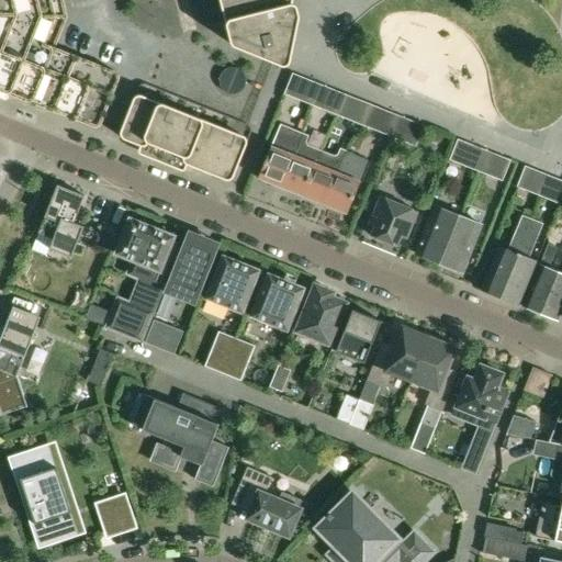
[(100,124),(101,123),(119,80),(119,79),(119,77),(119,76),(117,74),(117,72),(116,72),(115,71),(55,47),(67,17),(63,0),(0,0),(0,89),(86,124),(88,124),(89,124),(89,123),(90,122),(98,125),(100,124)]
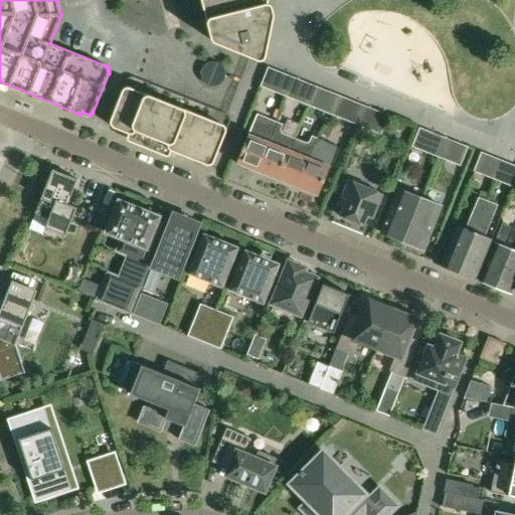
[(200,0),(211,38),(211,39),(212,41),(213,41),(215,43),(249,57),(251,57),(252,57),(253,56),(254,56),(255,55),(256,54),(256,53),(258,52),(261,35),(261,34),(260,34),(260,33),(259,33),(260,26),(261,20),(262,20),(263,20),(264,19),(265,17),(268,0),(200,0)]
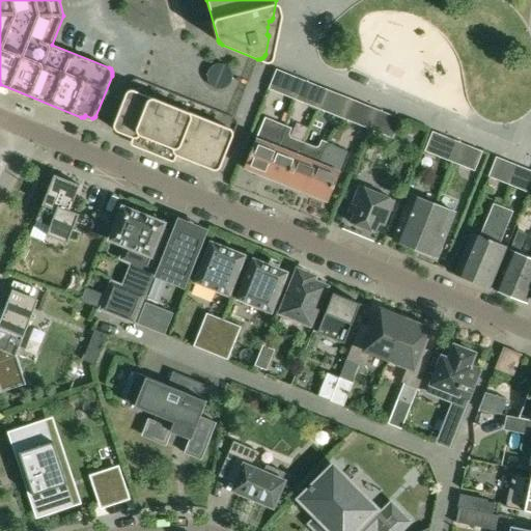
[(206,75),(206,77),(207,79),(207,81),(208,83),(210,84),(212,86),(213,87),(215,88),(217,88),(219,89),(220,89),(222,89),(223,88),(225,87),(227,86),(229,85),(230,83),(231,82),(231,80),(232,78),(232,76),(232,74),(231,72),(230,70),(229,68),(228,66),(226,65),(225,64),(223,63),(221,63),(220,63),(218,63),(216,64),(214,64),(212,66),(211,67),(210,68),(208,71),(207,73),(206,75)]
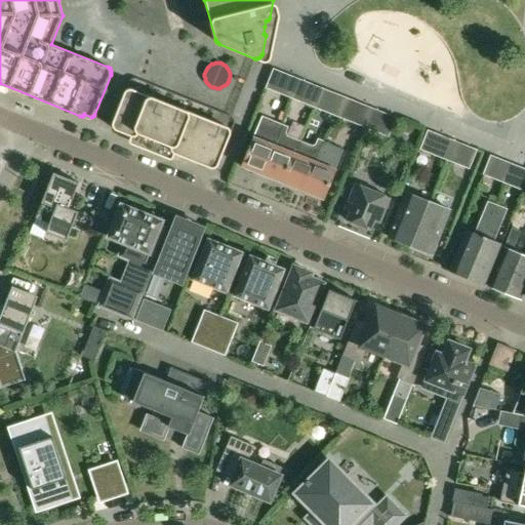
[(273,69),(266,88),(275,92),(283,73),(273,69)]
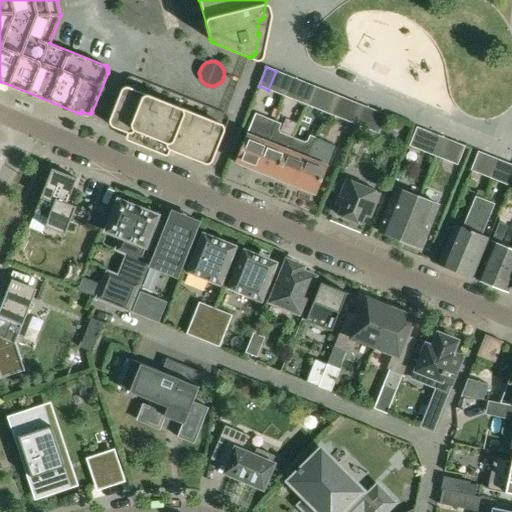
[(290,77),(283,95),(292,99),(300,81),(290,77)]
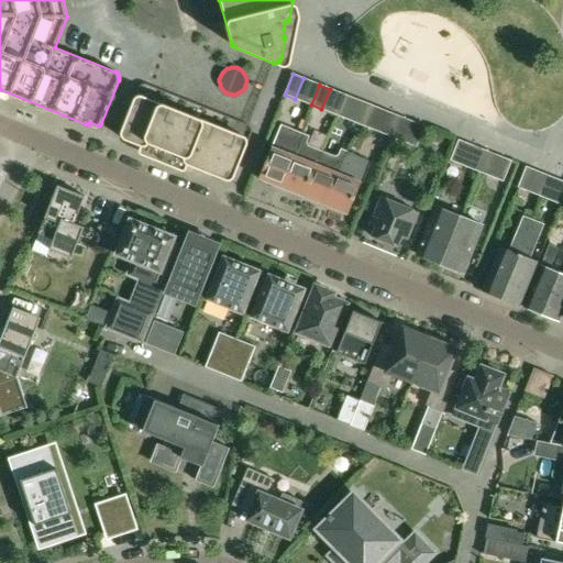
[(348,120),(356,99),(345,95),(338,116),(348,120)]
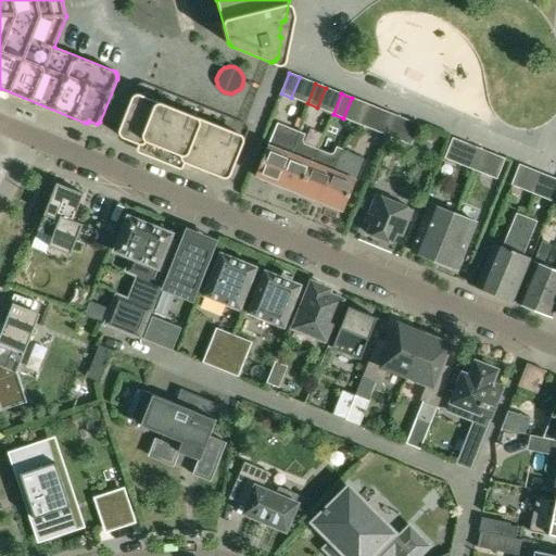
[(140,144),(158,101),(140,95),(139,95),(137,95),(136,95),(135,95),(134,96),(133,97),(131,98),(119,129),(118,131),(118,133),(119,134),(119,136),(121,137),(123,138),(140,144)]
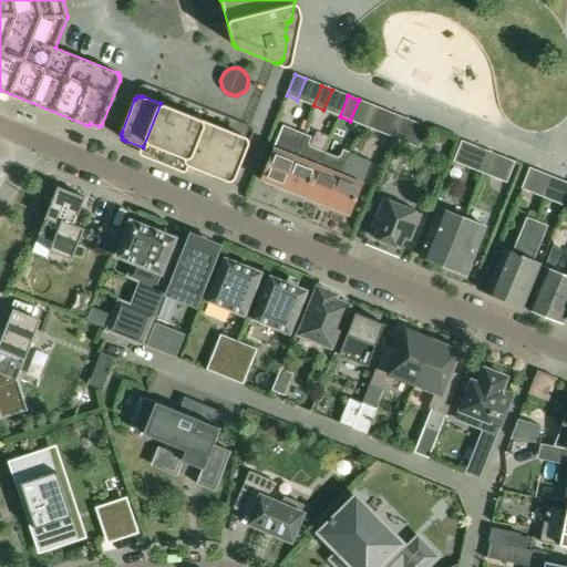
[(161,103),(143,147),(165,156),(183,112),(161,103)]
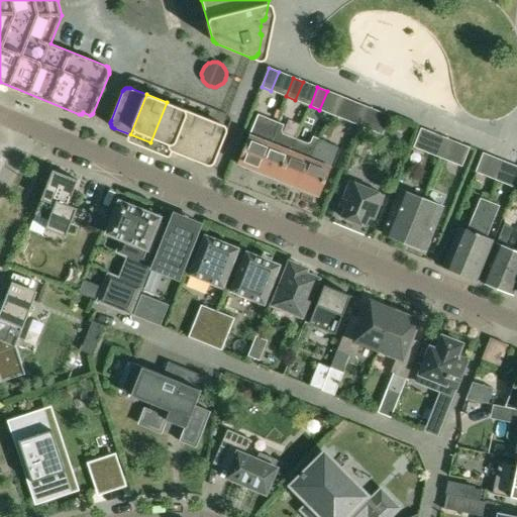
[(341,97),(334,115),(343,119),(351,101),(341,97)]
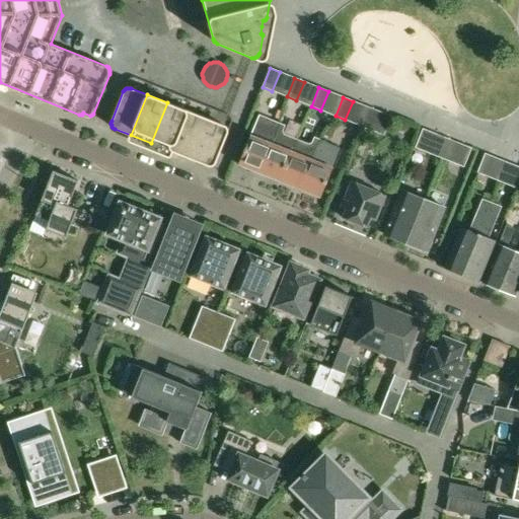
[(167,102),(151,143),(171,151),(188,110),(167,102)]
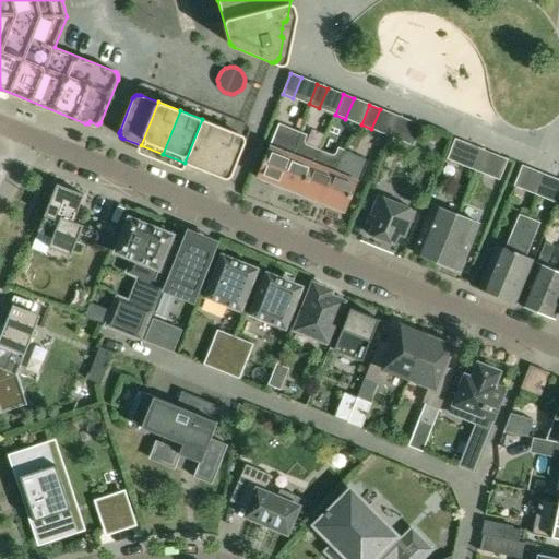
[(414,146),(421,126),(395,115),(388,135),(414,146)]
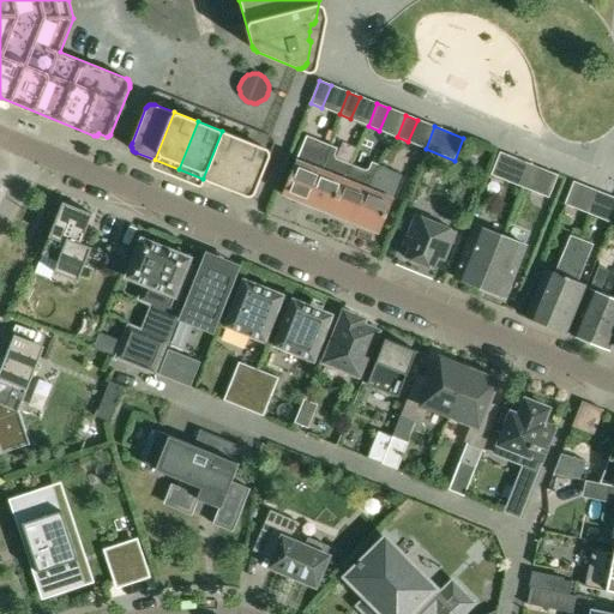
[(203,179),(204,180),(227,190),(246,140),(222,131),(203,179)]
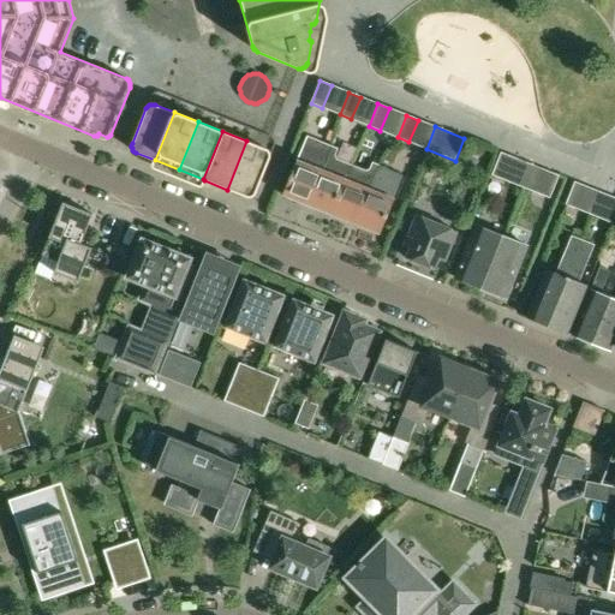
[(297,161),(282,195),(300,202),(308,204),(330,147),(324,144),(306,136),(297,161)]
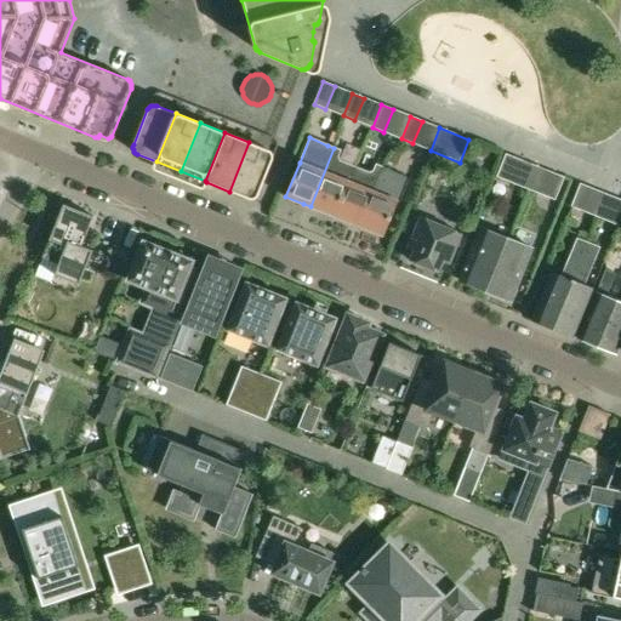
[(257,197),(261,187),(272,159),(272,158),(272,155),(272,153),(271,153),(269,151),(249,142),(229,192),(249,199),(250,199),(252,199),(255,199),(256,198),(256,197),(257,197)]
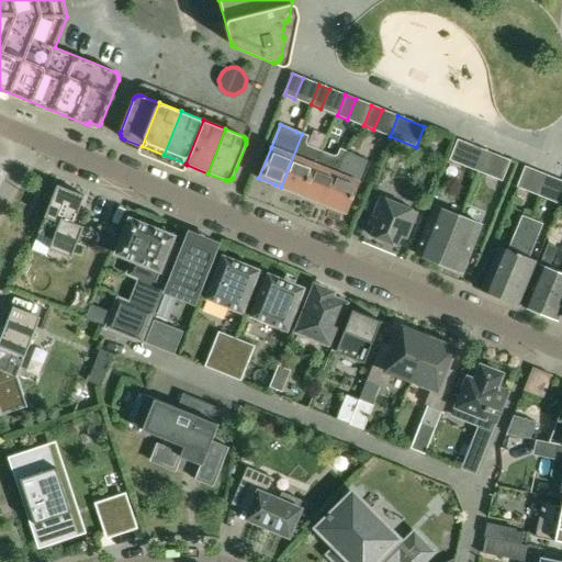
[(303,195),(321,152),(307,146),(305,142),(308,136),(302,134),(281,187),(303,195)]
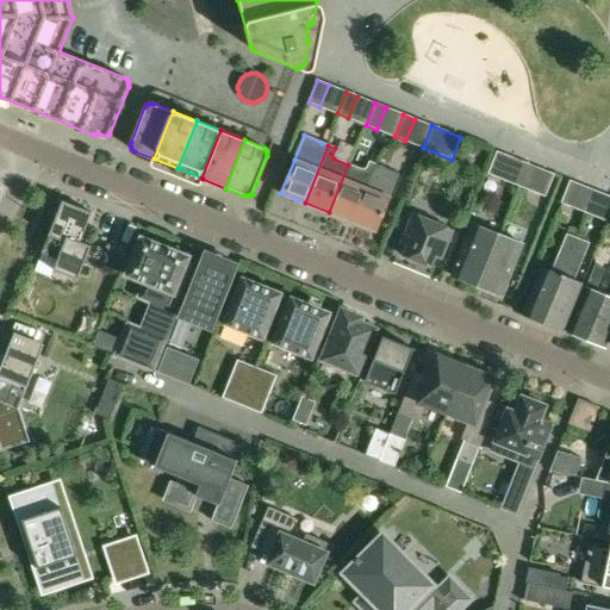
[(387,148),(379,161),(390,165),(396,151),(387,148)]
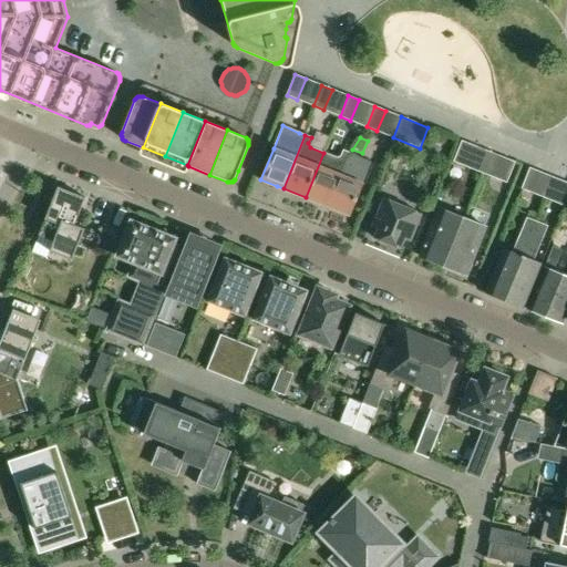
[(453,162),(464,165),(472,145),(462,141),(453,162)]
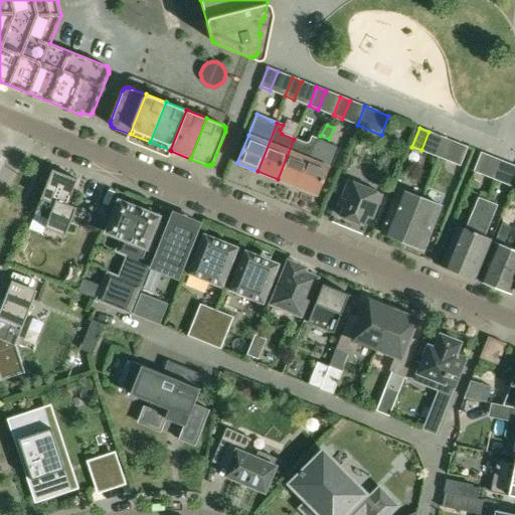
[(294,139),(278,179),(298,187),(317,139),(312,136),(310,142),(306,143),(294,139)]
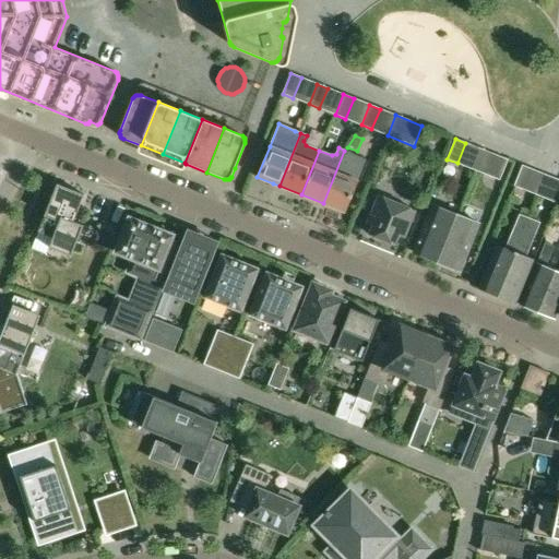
[(344,151),(323,203),(329,206),(345,212),(357,181),(367,159),(351,153),(344,151)]
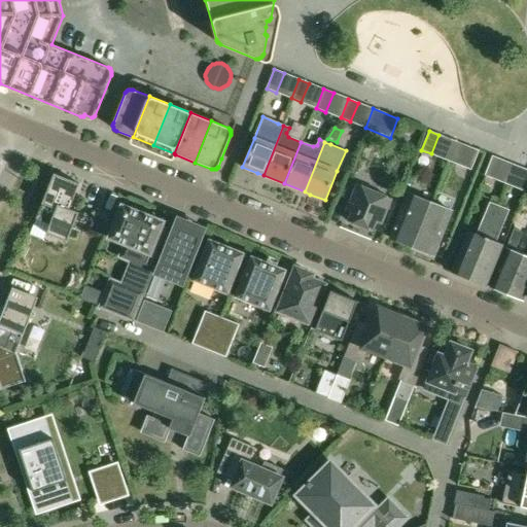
[(468,146),(461,166),(470,170),(479,150),(468,146)]
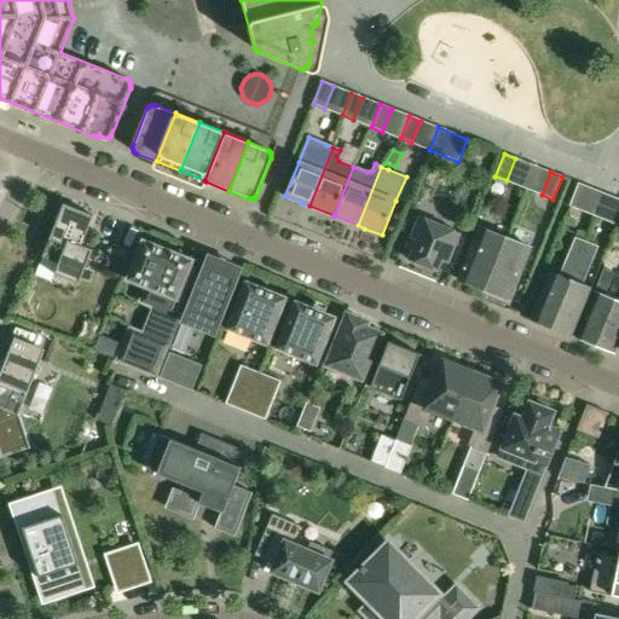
[(578,183),(570,206),(580,210),(590,187),(578,183)]
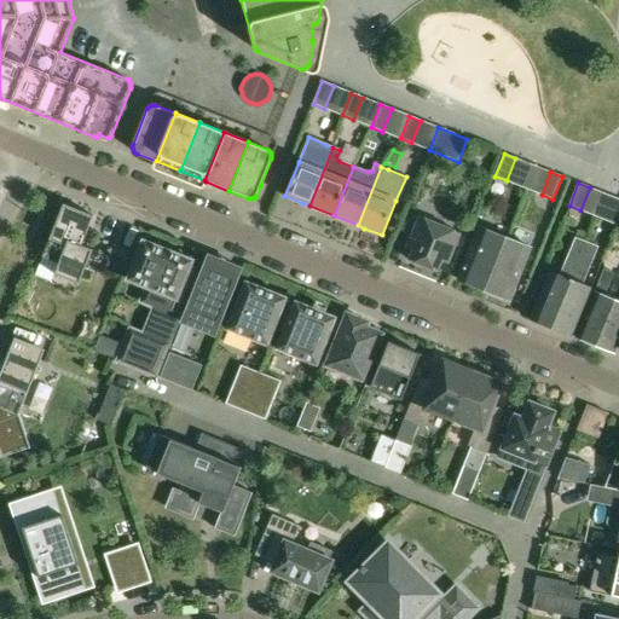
[(618,225),(618,223),(618,198),(615,198),(607,220),(618,225)]
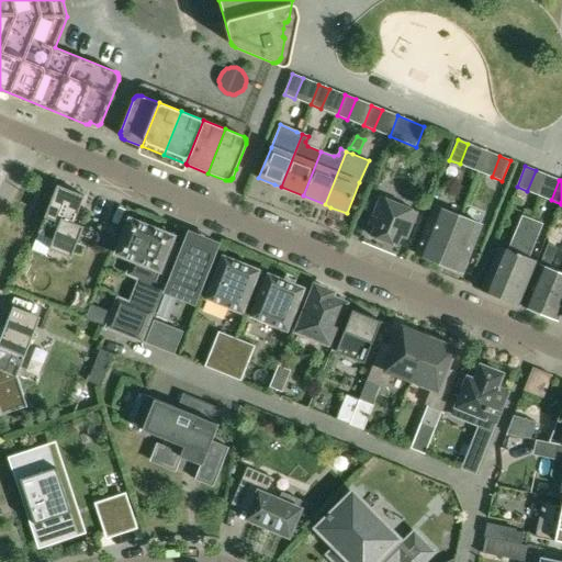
[(57,184),(37,233),(53,239),(48,248),(71,257),(83,226),(74,223),(85,195),(57,184)]
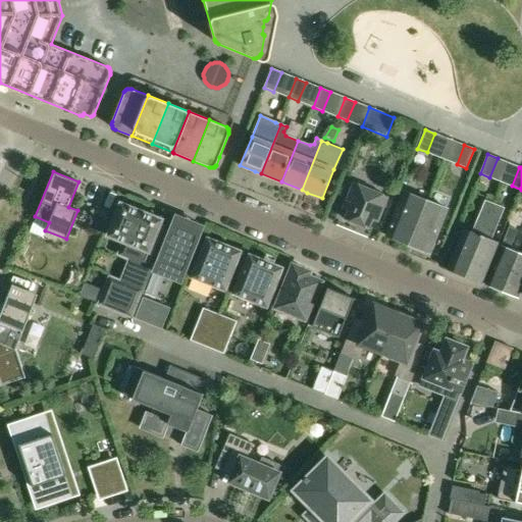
[(348,210),(345,219),(369,229),(372,220),(377,222),(387,197),(353,183),(343,208),(348,210)]
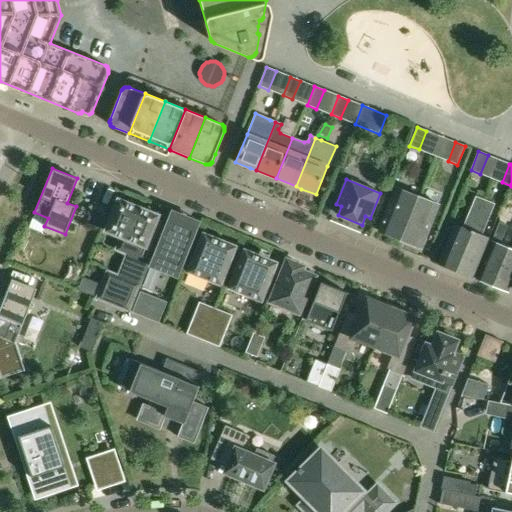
[(378,231),(400,240),(417,196),(396,188),(378,231)]
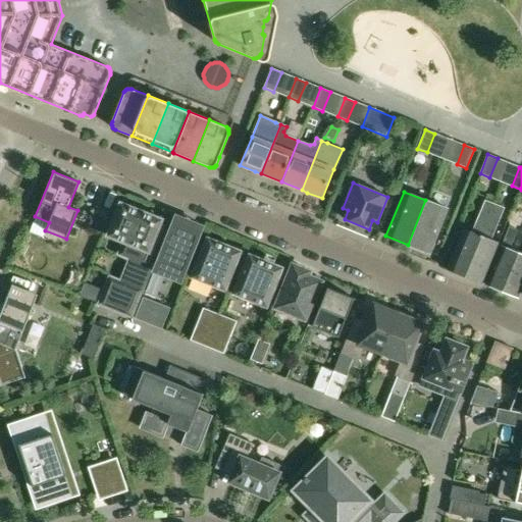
[(447,209),(425,200),(408,245),(429,253),(435,238),(447,209)]
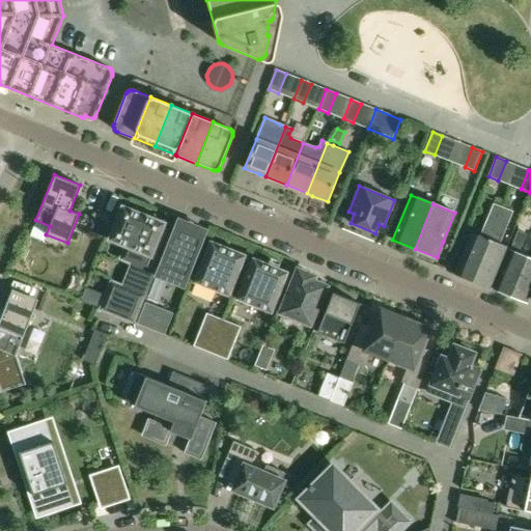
[(455,274),(473,281),(503,207),(493,203),(479,236),(472,233),(455,274)]
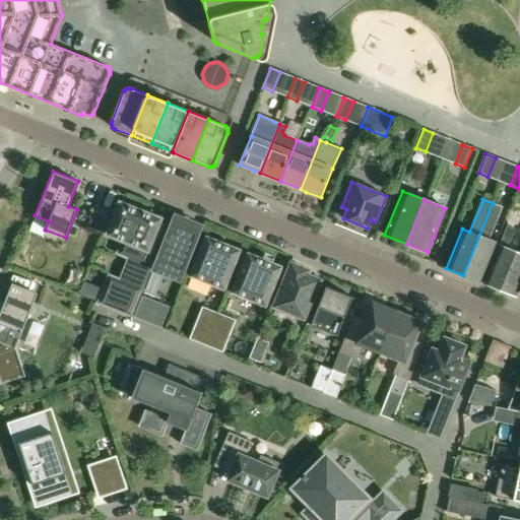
[(127,232),(123,241),(118,254),(129,258),(120,280),(109,276),(99,303),(130,315),(150,264),(146,262),(161,225),(158,224),(160,219),(160,220),(161,218),(159,217),(159,218),(121,203),(121,202),(120,202),(119,203),(120,203),(111,225),(127,232)]
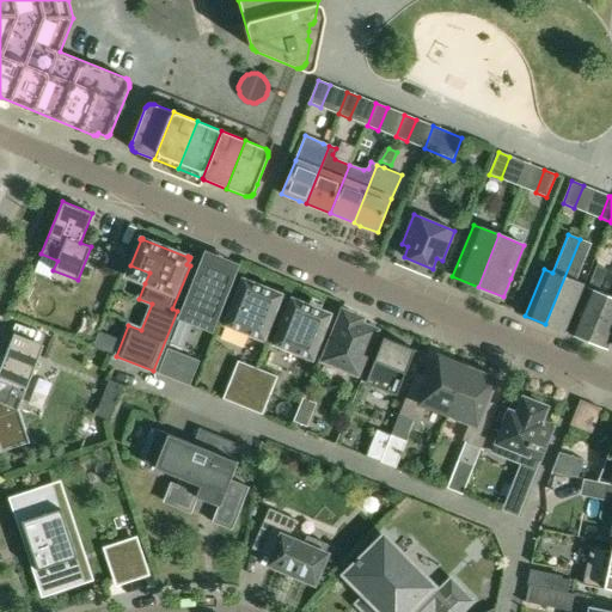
[(580,239),(545,324),(565,332),(585,286),(575,282),(591,244),(580,239)]
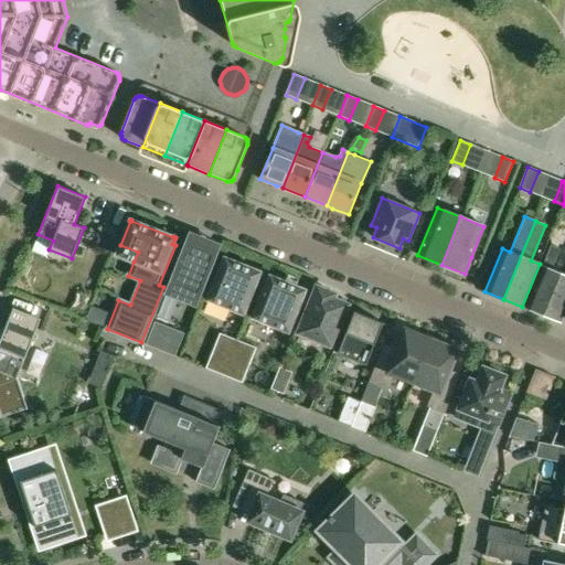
[(189,238),(183,249),(168,289),(196,300),(217,249),(189,238)]
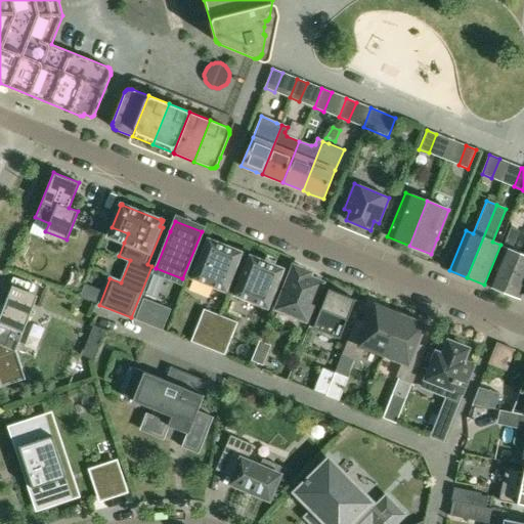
[(486,286),(504,292),(519,255),(511,251),(519,231),(511,228),(486,286)]
